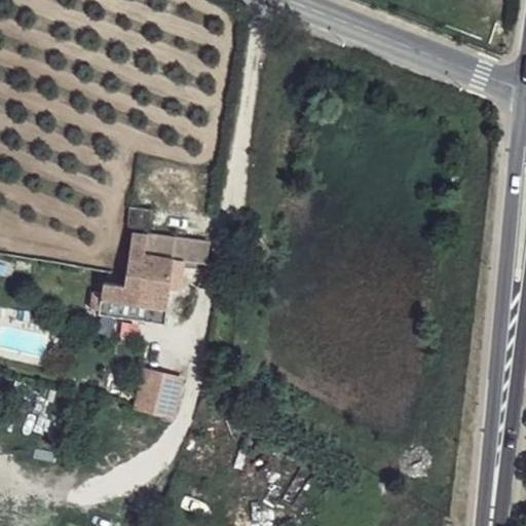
[(149,255),(151,234),(135,232),(126,285),(106,280),(104,292),(103,297),(167,307),(172,288),(174,274),(176,258),(149,255)]
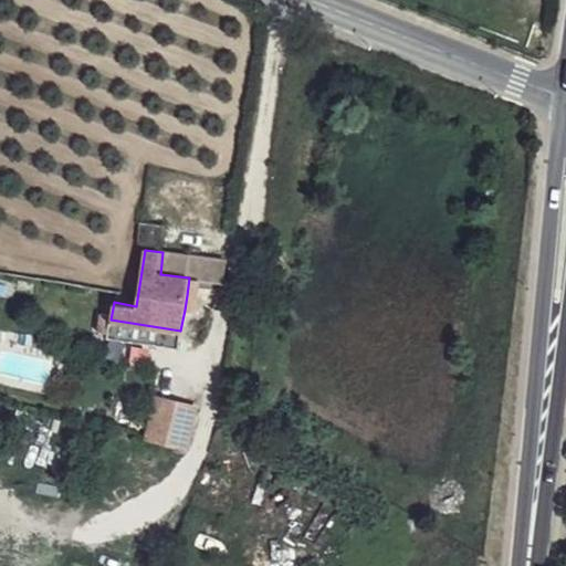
[(228,260),(163,252),(160,274),(189,278),(223,284),(228,260)]
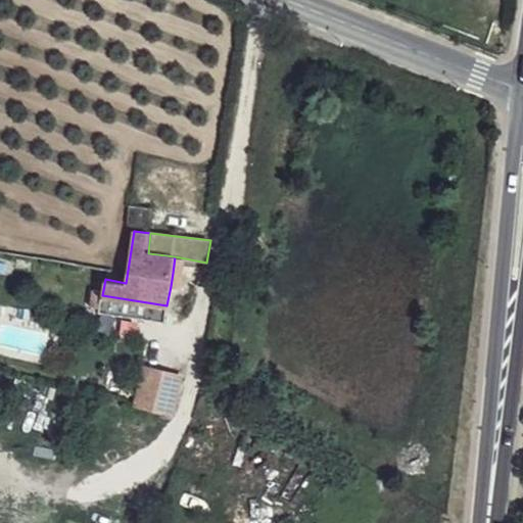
[(183,274),(173,273),(171,286),(181,287),(183,274)]
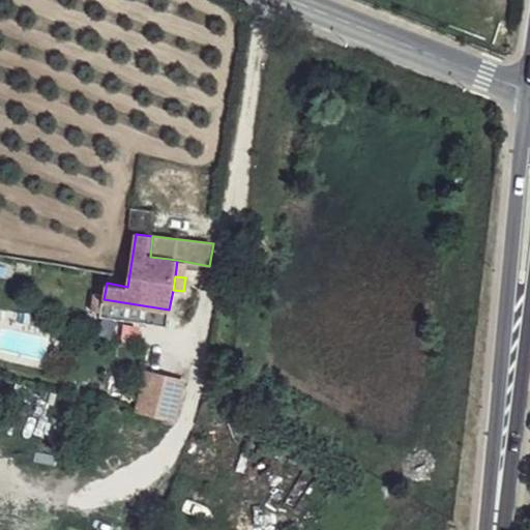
[(105,294),(96,293),(93,310),(101,311),(104,299),(105,294)]
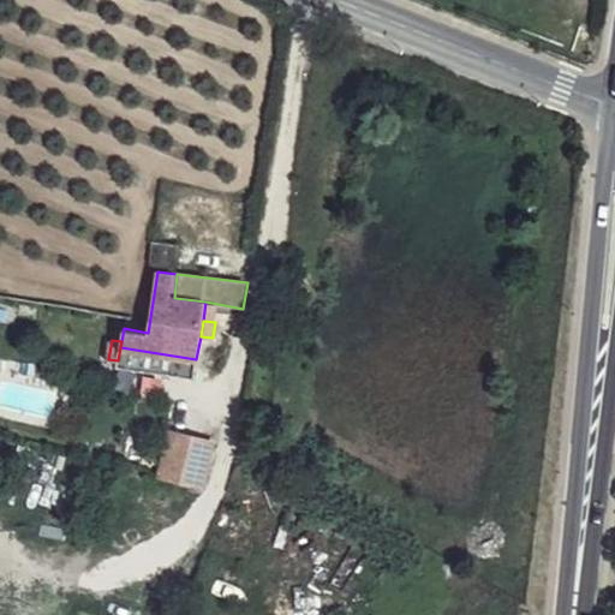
[(196,359),(120,347),(118,360),(118,369),(193,378),(196,359)]
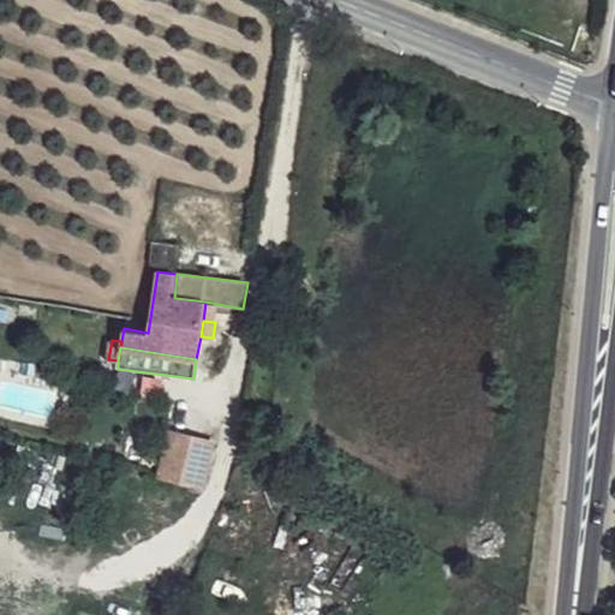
[(185,439),(168,436),(161,481),(207,488),(213,443),(185,439)]
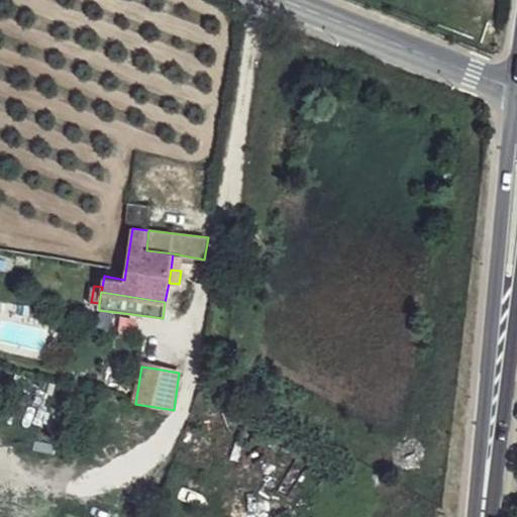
All buildings are outlined.
